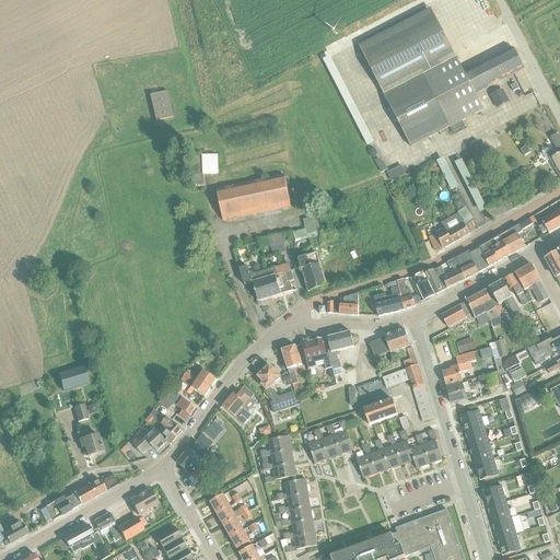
[(457,59),(431,10),(359,48),(411,148),(450,127),(483,111),(476,95),(525,69),(514,49),(465,74),(457,59)]
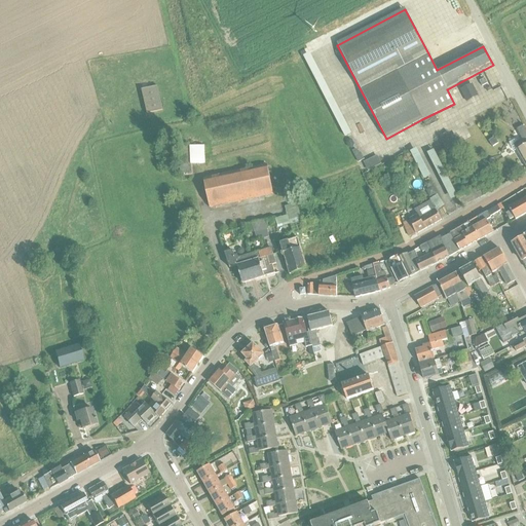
[(462,87),(468,101),(481,95),(475,81),(462,87)]
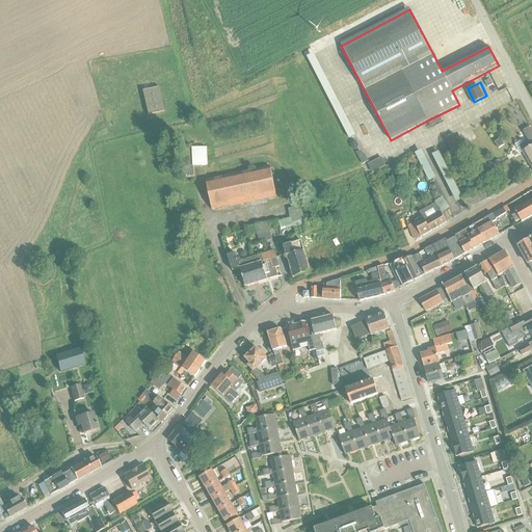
[(165,111),(159,87),(143,91),(149,115),(165,111)]
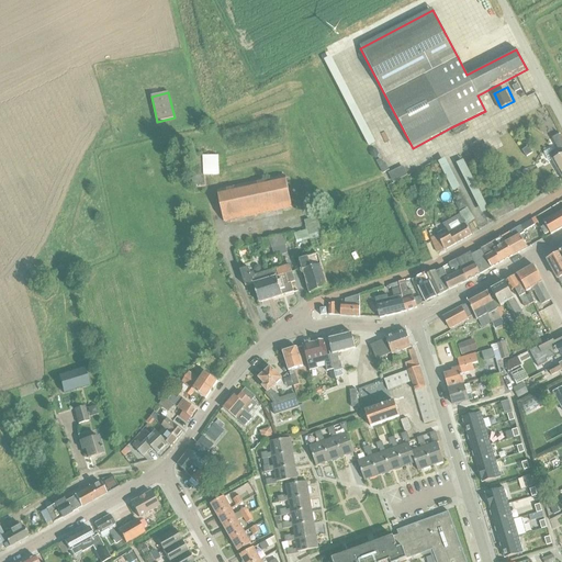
[(552,160),(561,177),(561,137),(560,134),(552,138),(558,148),(549,154),(552,160)]
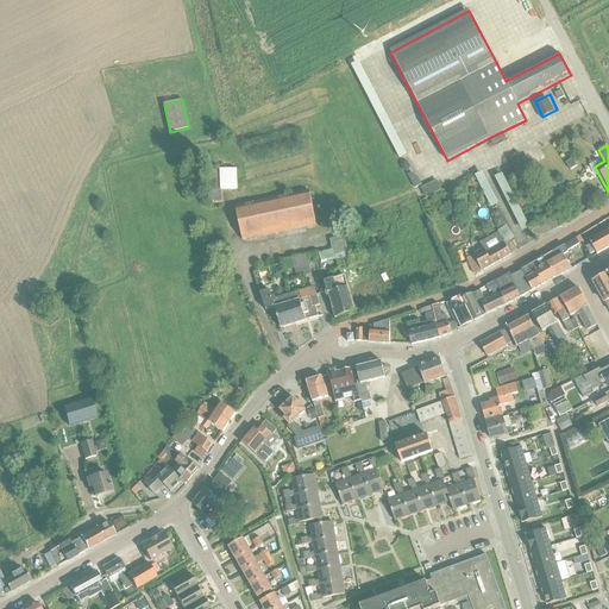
[(522,150),(512,156),(519,169),(529,164),(522,150)]
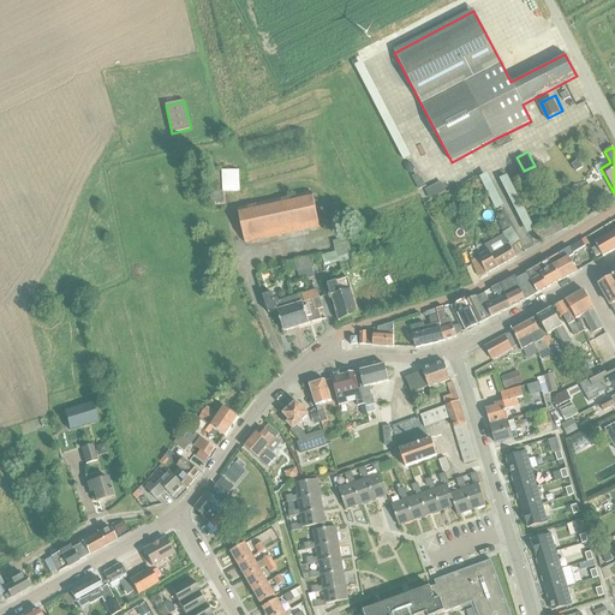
[(209,173),(210,193),(212,207),(225,206),(225,192),(232,192),(232,193),(240,192),(239,171),(209,173)]
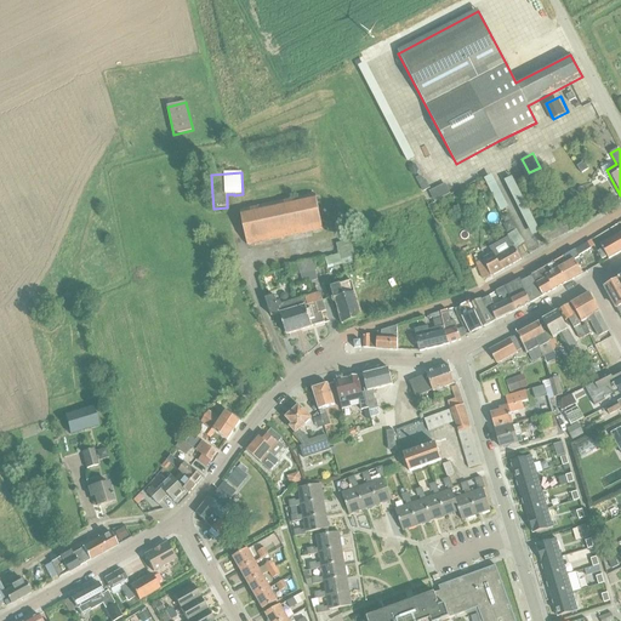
[(502,210),(511,206),(497,172),(489,175),(502,210)]
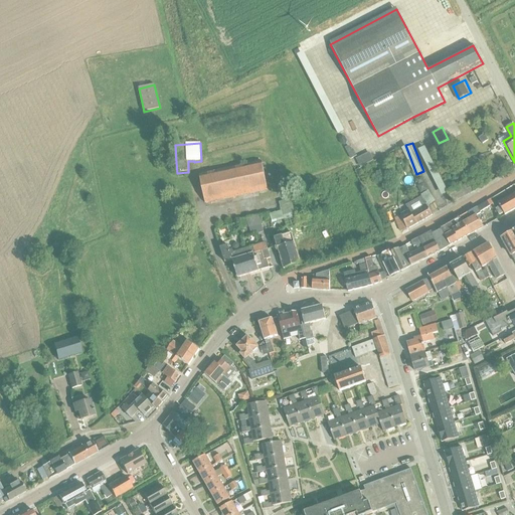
[(361,163),(374,160),(372,151),(359,155),(361,163)]
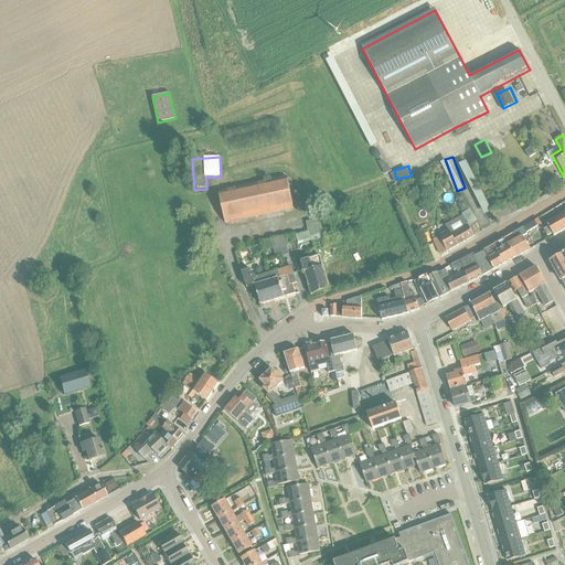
[(219,192),(225,223),(294,209),(287,178),(219,192)]
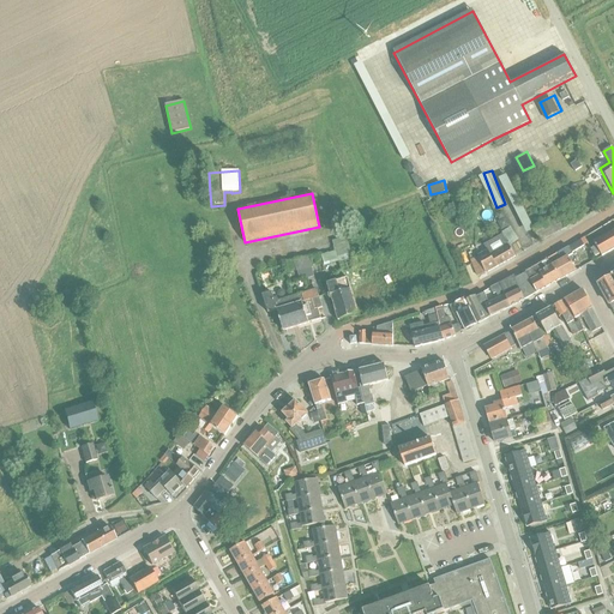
[(486,274),(516,257),(509,246),(507,240),(506,241),(503,233),(501,233),(498,222),(495,218),(497,217),(493,208),(488,210),(494,223),(493,224),(498,235),(497,235),(498,238),(492,241),(494,246),(487,250),(488,251),(479,257),(486,274)]
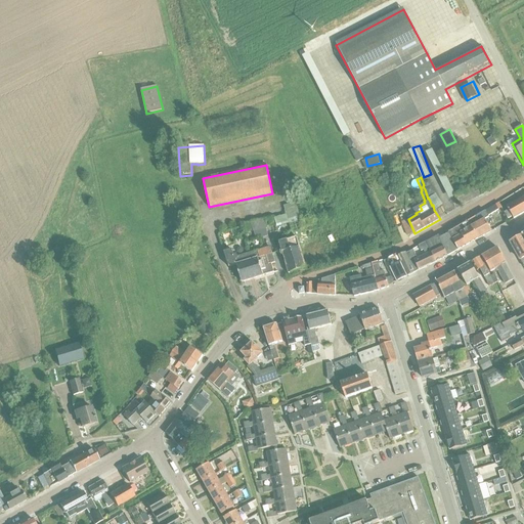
[(455,197),(462,207),(486,193),(480,182),(455,197)]
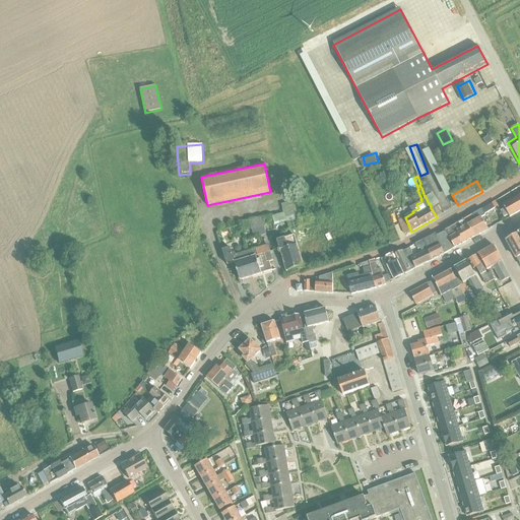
[(519,196),(503,205),(505,208),(501,211),(504,217),(508,214),(510,217),(519,210),(519,196)]
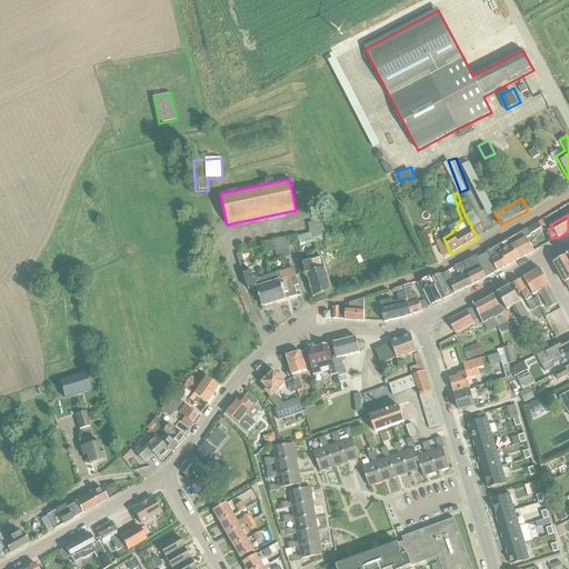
[(301,233),(303,245),(328,240),(323,219),(311,221),(313,231),(301,233)]
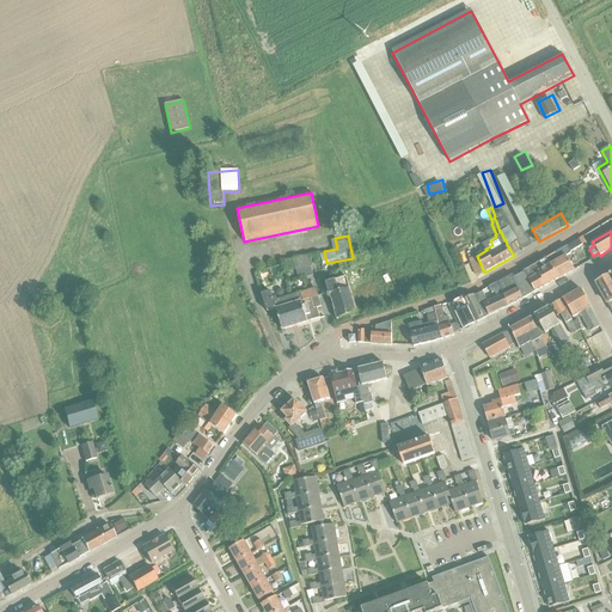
[(561,252),(557,255),(557,256),(555,257),(557,262),(550,265),(558,280),(574,270),(567,257),(571,254),(570,252),(582,245),(579,239),(560,251),(561,252)]
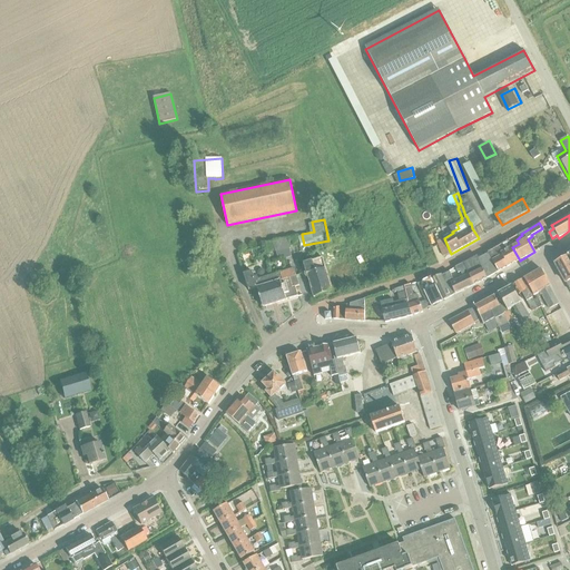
[(489,254),(479,259),(487,278),(520,261),(512,247),(519,244),(517,239),(519,238),(519,237),(518,236),(488,253),(489,254)]
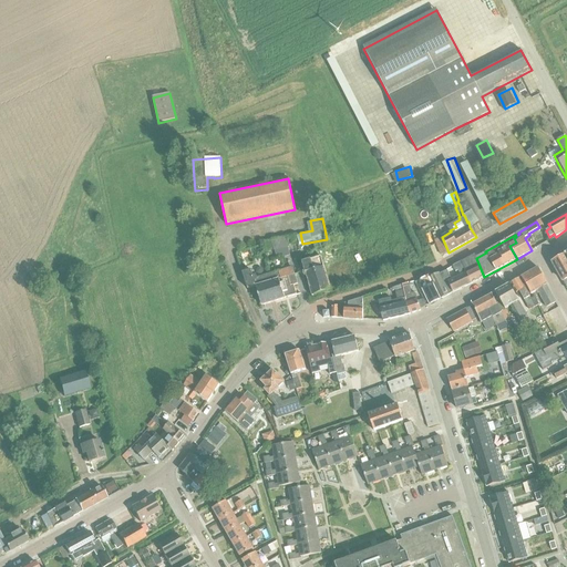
[(287,237),(278,239),(281,249),(289,248),(287,237)]
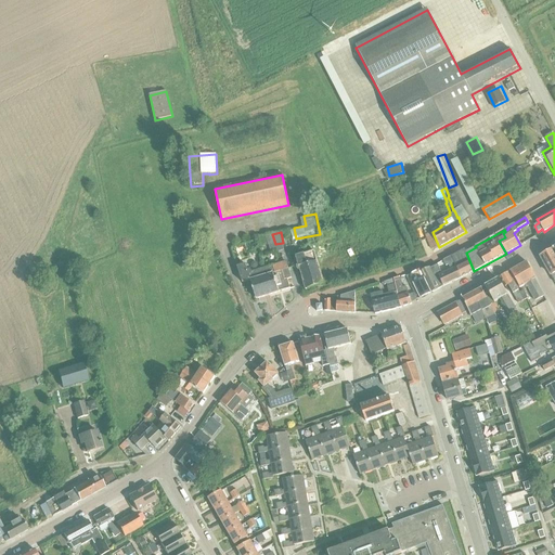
[(554,249),(541,257),(554,281),(554,249)]
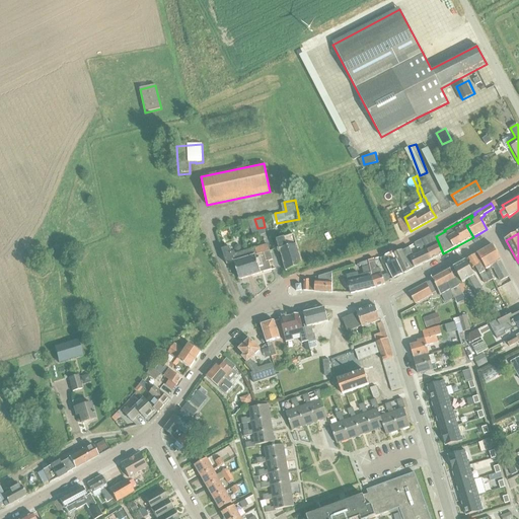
[(435,234),(423,239),(424,242),(432,261),(443,254),(443,253),(436,236),(435,234)]
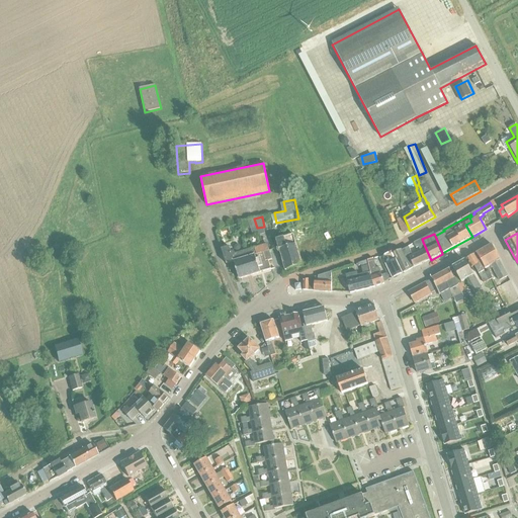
[(276,240),(285,270),(303,265),(293,235),(276,240)]
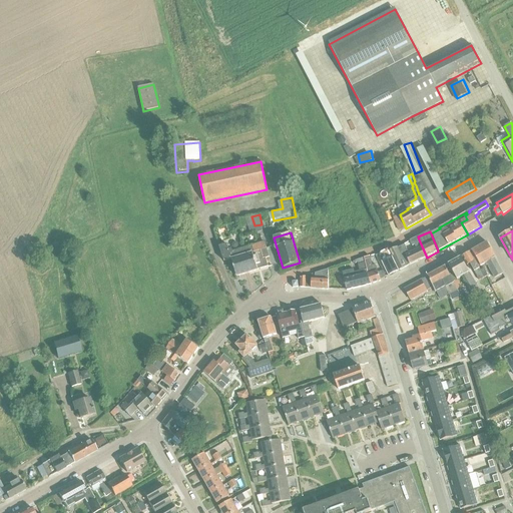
[(405,245),(398,248),(402,258),(406,255),(410,265),(427,258),(419,239),(418,236),(410,241),(412,246),(415,245),(417,250),(409,253),(405,245)]
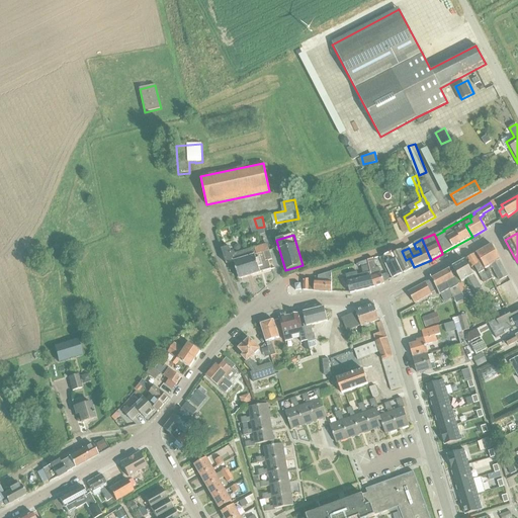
[(267,245),(244,252),(251,275),(260,272),(260,273),(271,269),(268,261),(272,260),(267,245)]
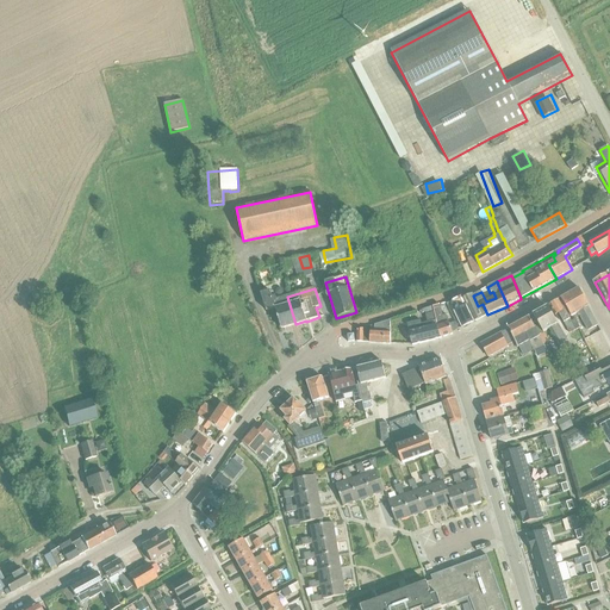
[(580,315),(589,331),(598,325),(589,307),(590,306),(579,288),(562,298),(562,299),(571,316),(580,311),(583,313),(580,315)]
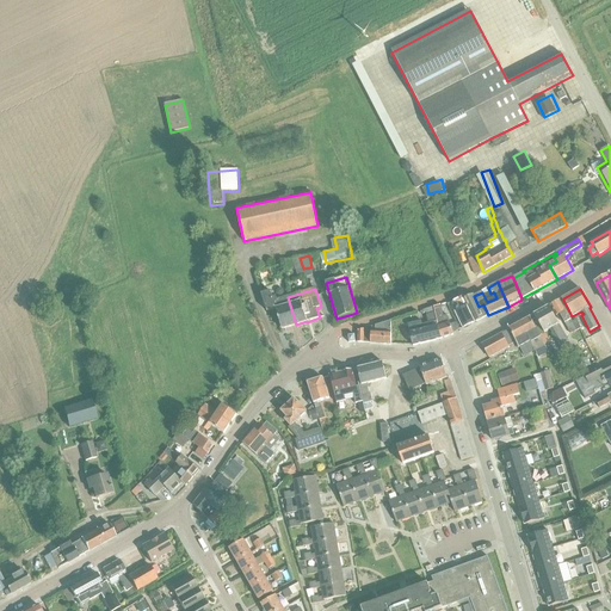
[(288,297),(277,301),(276,297),(272,298),(270,291),(261,295),(266,312),(276,309),(282,328),(296,325),(288,297)]
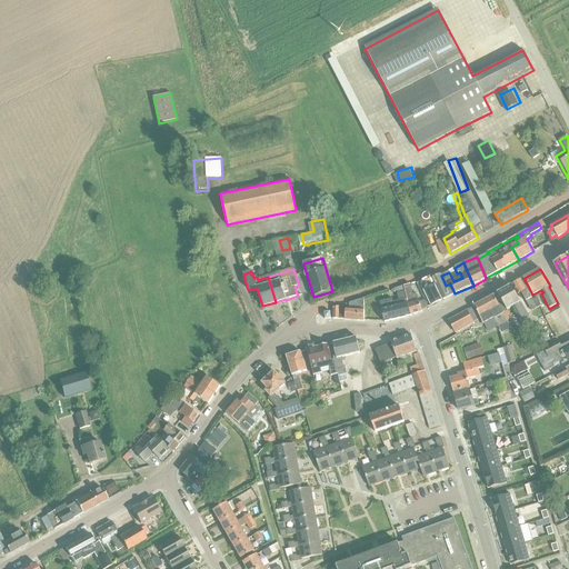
[(441,275),(431,279),(442,300),(451,296),(446,286),(441,276),(441,275)]
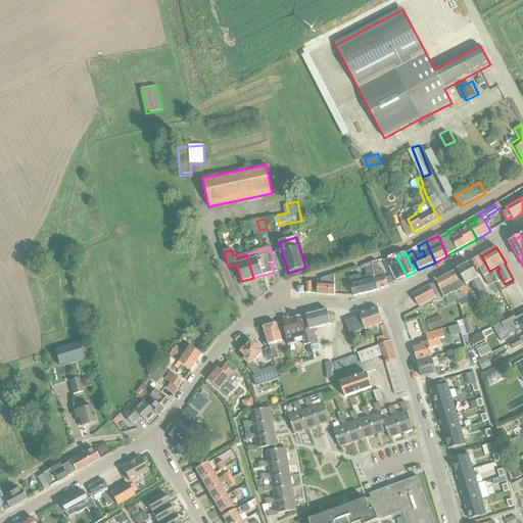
[(407,276),(396,256),(396,255),(388,259),(391,267),(390,268),(396,281),(407,276)]
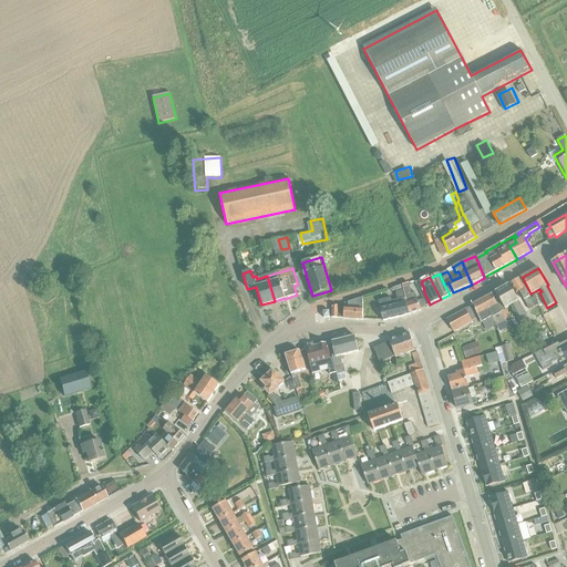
[(535,307),(531,299),(521,279),(512,284),(516,294),(519,291),(531,310),(535,307)]
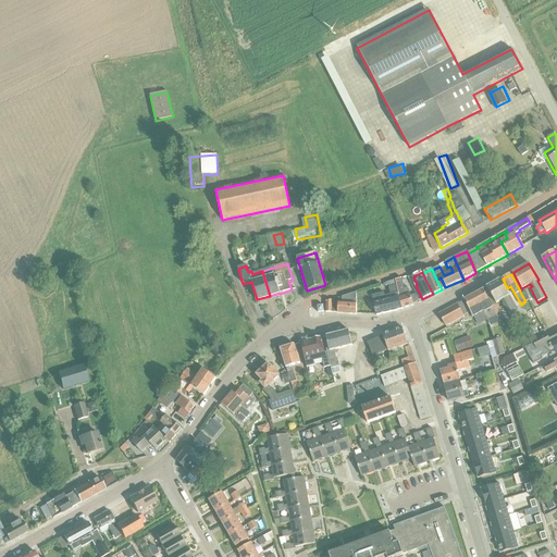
[(403,279),(396,281),(396,285),(400,298),(403,309),(413,306),(408,288),(405,288),(403,279)]
